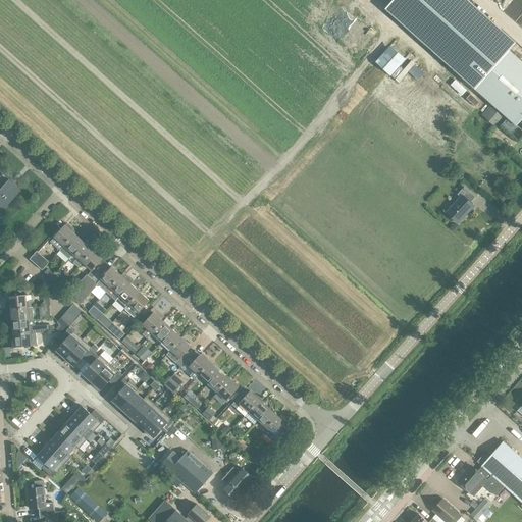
[(394,0),(385,9),(386,9),(395,16),(394,16),(396,17),(403,24),(404,25),(405,25),(412,32),(412,33),(413,34),(413,33),(421,40),(475,89),(506,116),(517,125),(520,122),(521,123),(521,61),(509,50),(491,35),(498,27),(467,0),(394,0)]
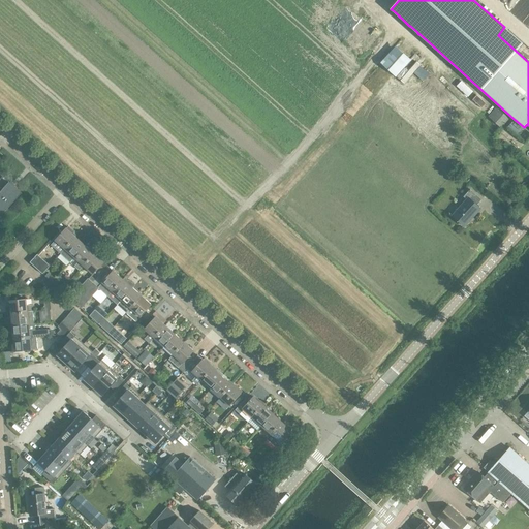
[(397,44),(381,61),(397,75),(412,59),(397,44)]
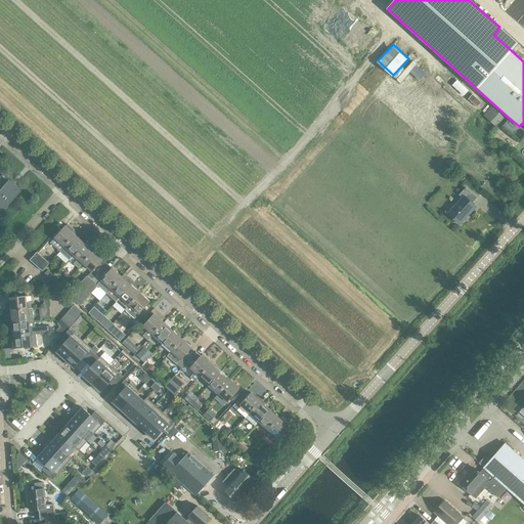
[(412,59),(397,78),(401,81),(411,71),(420,79),(427,72),(412,59)]
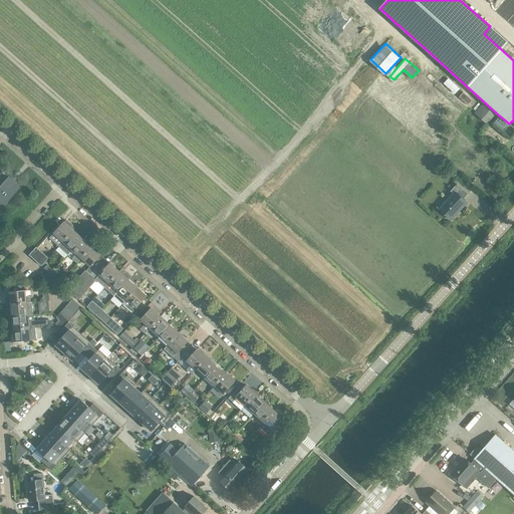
[(450,77),(445,82),(456,92),(461,87),(450,77)]
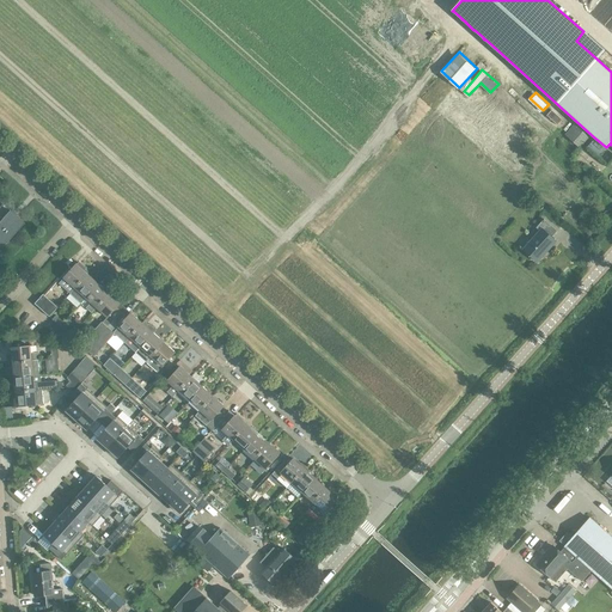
[(552,109),(548,114),(557,123),(563,118),(552,109)]
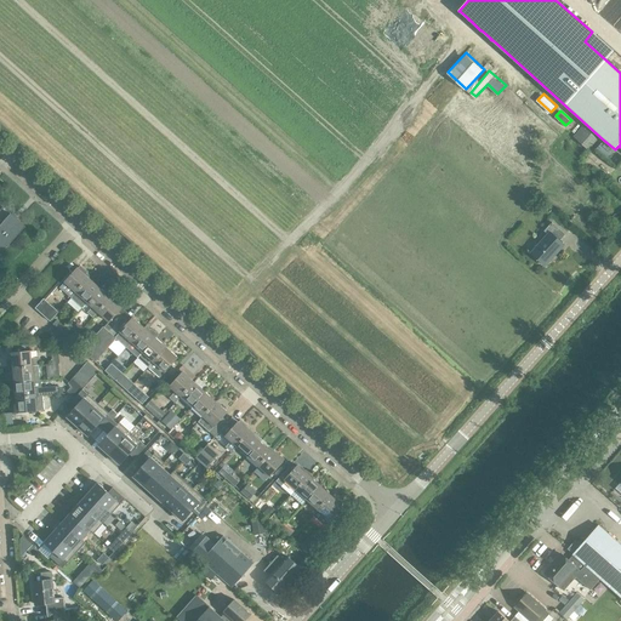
[(584,125),(573,136),(588,151),(598,140),(584,125)]
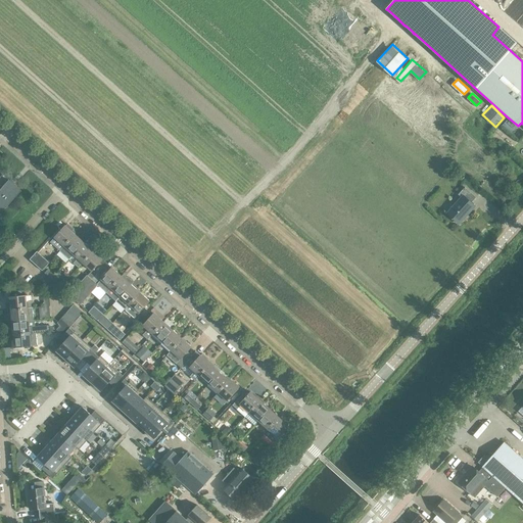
[(0,214),(1,212),(20,191),(8,180),(1,187),(0,186),(0,214)]
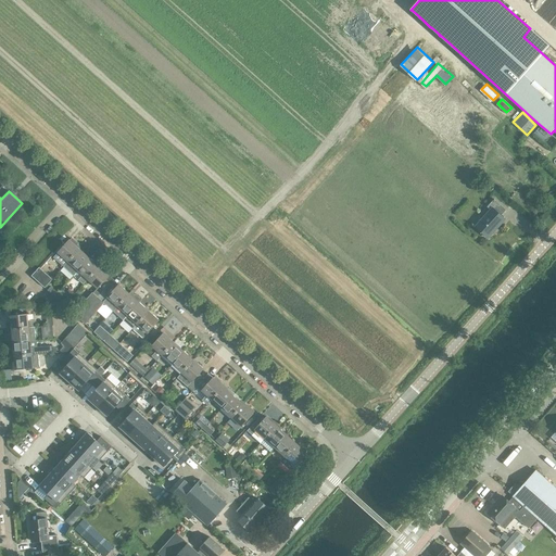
[(502,216),(507,210),(495,199),(489,206),(493,210),(478,228),(489,238),(506,219),(502,216)]
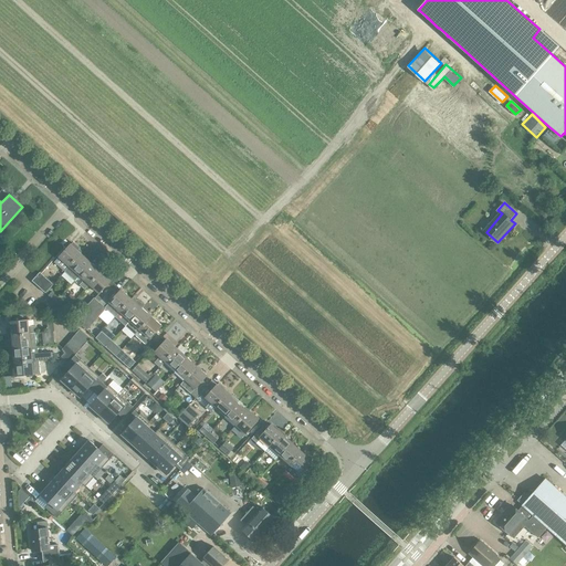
[(59,257),(64,262),(60,266),(65,271),(82,253),(71,243),(59,257)]
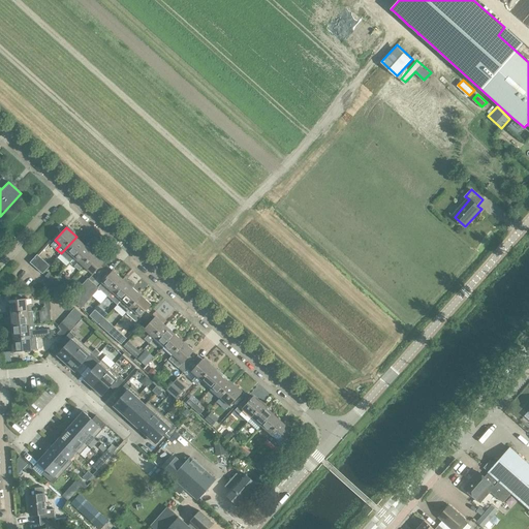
[(86,245),(76,237),(61,253),(70,261),(86,245)]
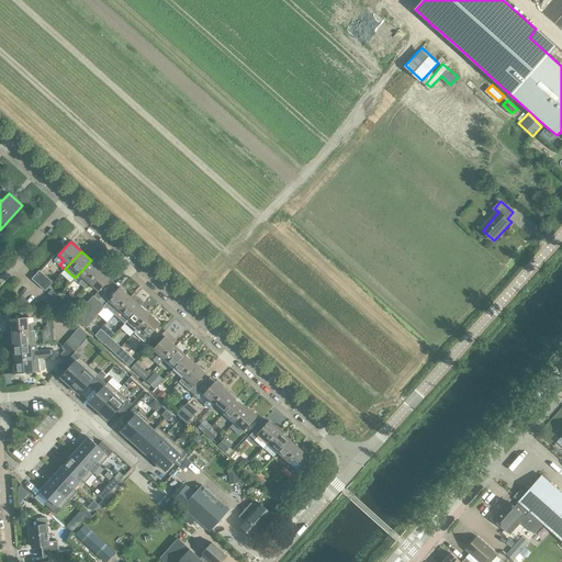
[(101,269),(91,260),(75,278),(75,279),(79,273),(83,278),(79,283),(85,288),(89,282),(101,269)]
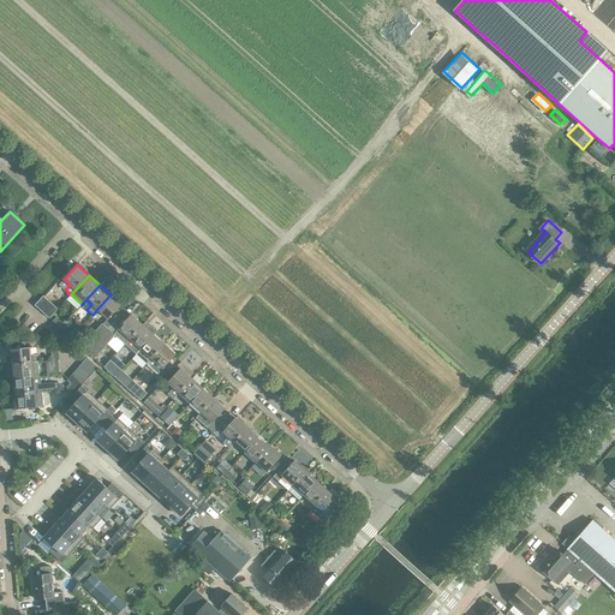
[(121,304),(111,294),(97,309),(108,318),(121,304)]
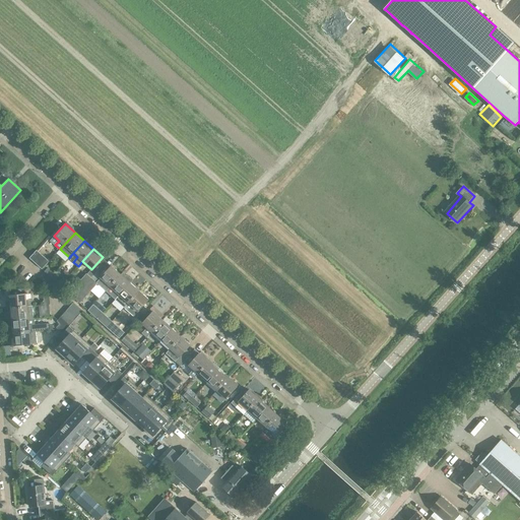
[(34,253),(29,258),(42,269),(50,261),(37,250),(34,253)]
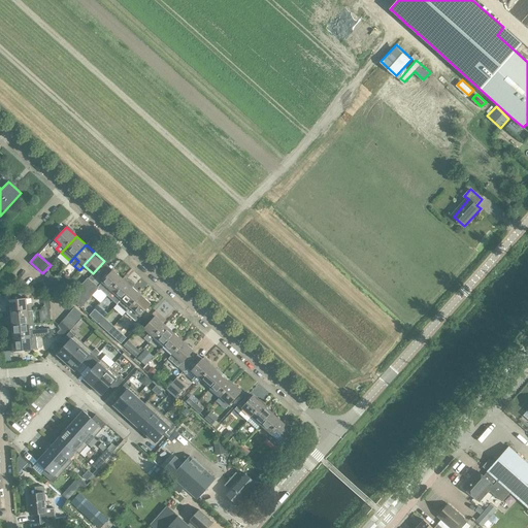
[(113,269),(101,283),(98,287),(99,288),(107,295),(123,278),(113,269)]
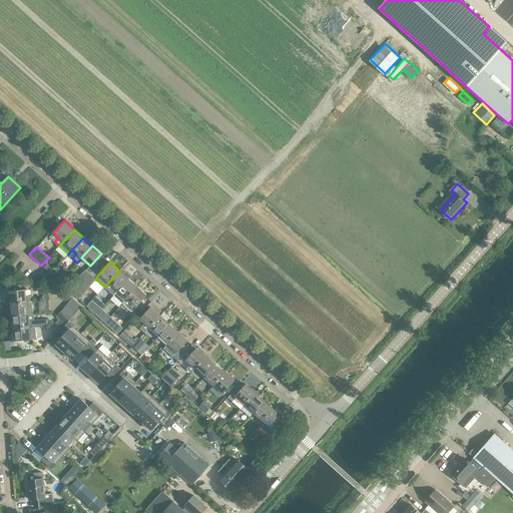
[(44,268),(50,274),(53,270),(47,264),(44,268)]
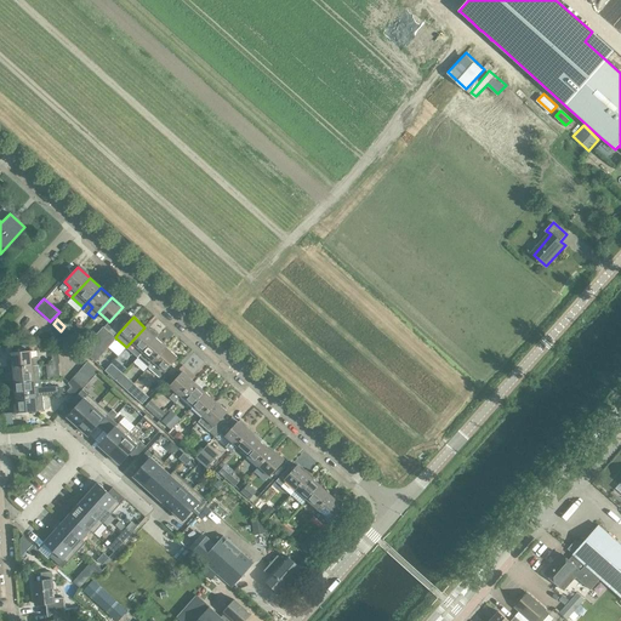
[(61,331),(73,341),(84,329),(78,323),(74,328),(69,323),(66,326),(64,326),(61,331)]
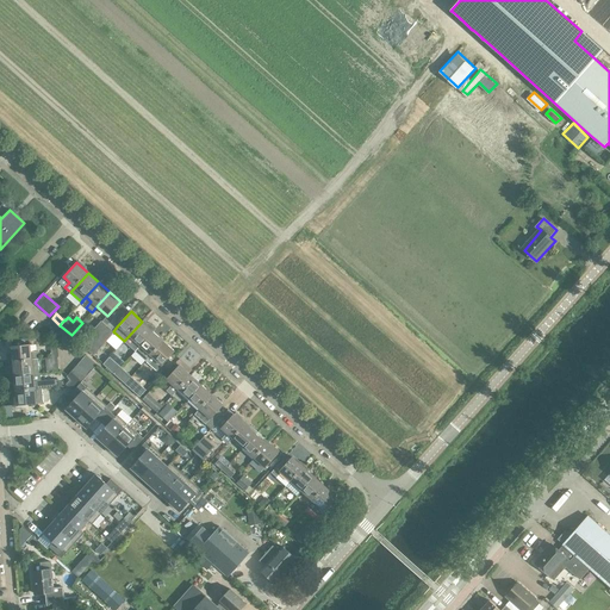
[(101,321),(81,344),(87,349),(109,327),(101,321)]
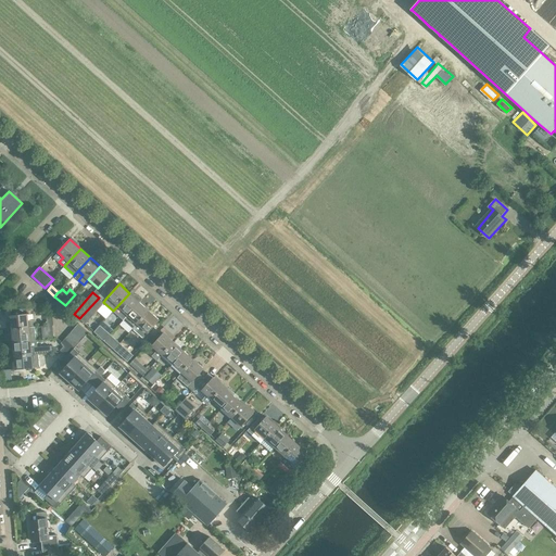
[(139,302),(129,293),(113,311),(123,320),(128,315),(139,302)]
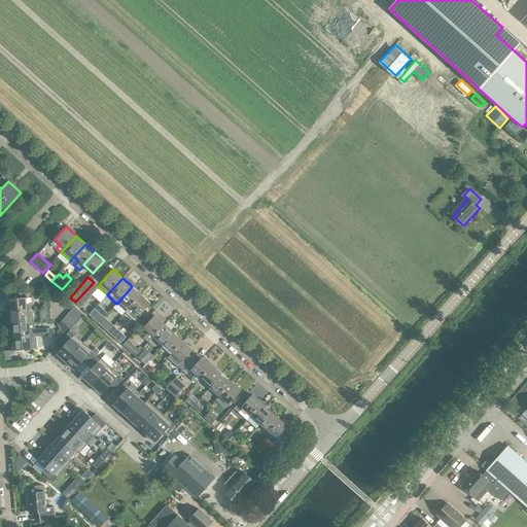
[(94,282),(75,302),(81,308),(99,287),(98,286),(94,282)]
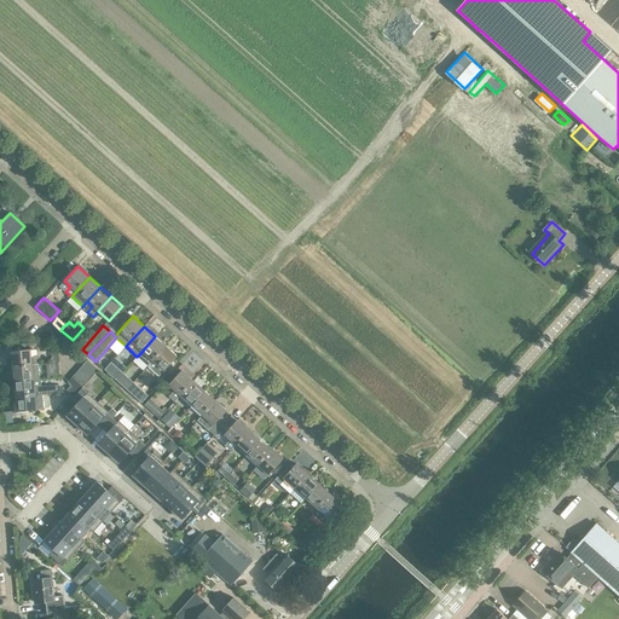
[(166,346),(155,336),(143,351),(137,357),(148,366),(166,346)]
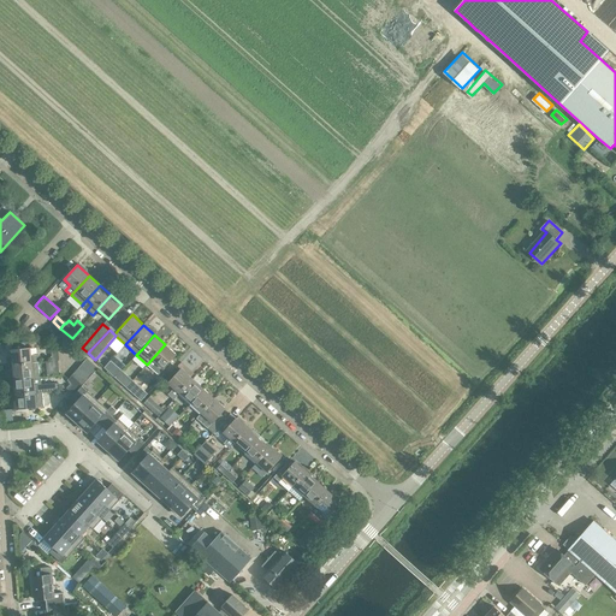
[(177,355),(165,344),(147,365),(159,374),(177,355)]
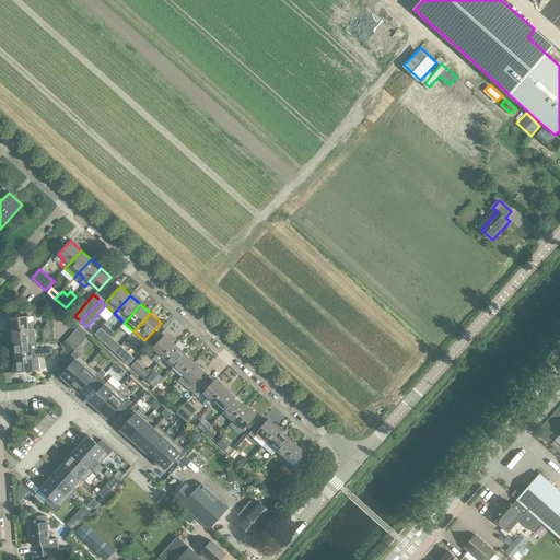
[(11,318),(12,331),(30,329),(35,329),(35,323),(28,323),(28,316),(11,318)]
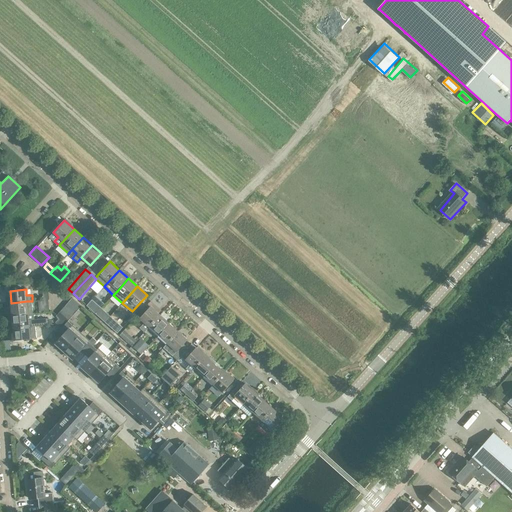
[(72,298),(69,302),(78,310),(82,306),(72,298)]
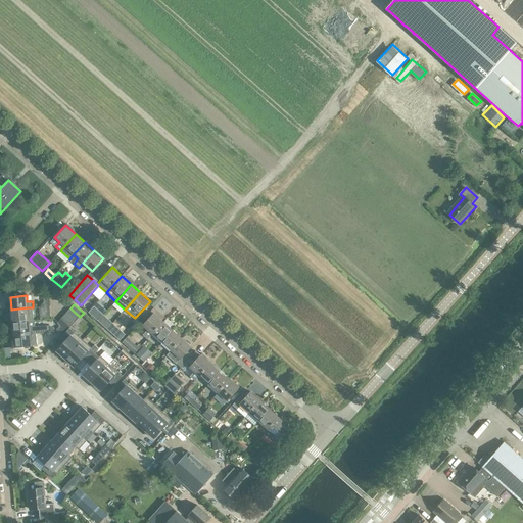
[(94,306),(89,312),(98,321),(103,315),(94,306)]
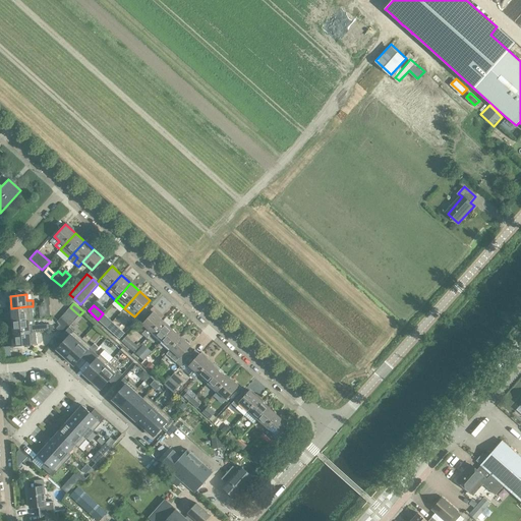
[(27,306),(11,308),(12,321),(29,320),(27,306)]
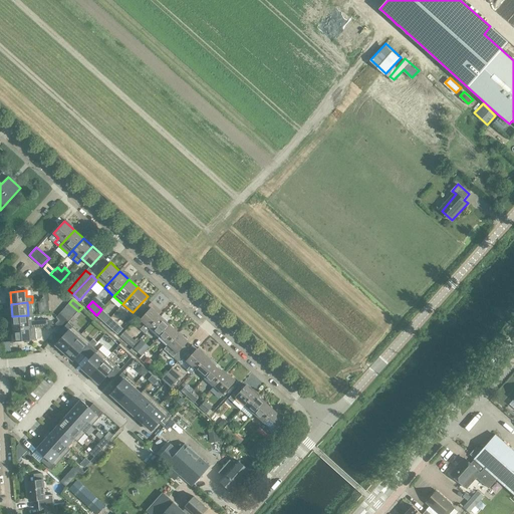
[(78,311),(69,303),(65,307),(74,316),(78,311)]
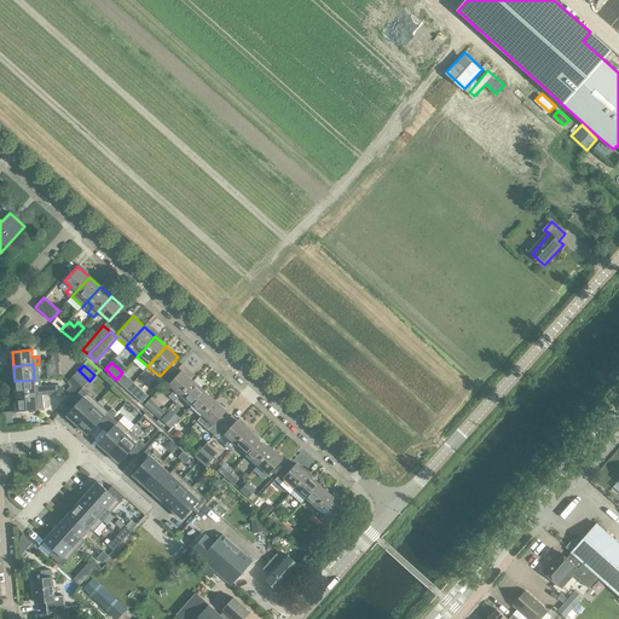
[(79,370),(74,375),(85,386),(90,381),(79,370)]
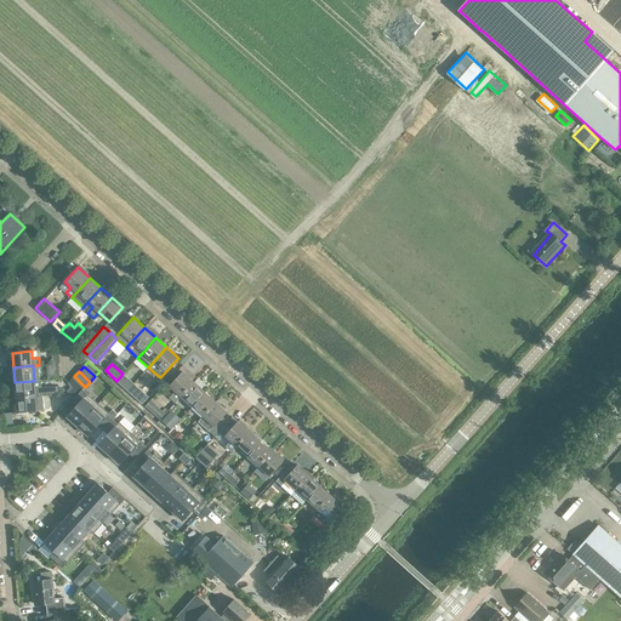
[(170,386),(176,392),(170,398),(176,403),(181,397),(194,382),(183,371),(170,386)]
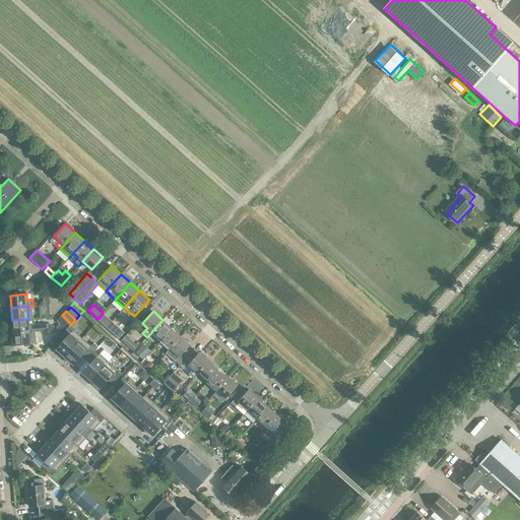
[(98,319),(107,327),(112,321),(103,313),(98,319)]
